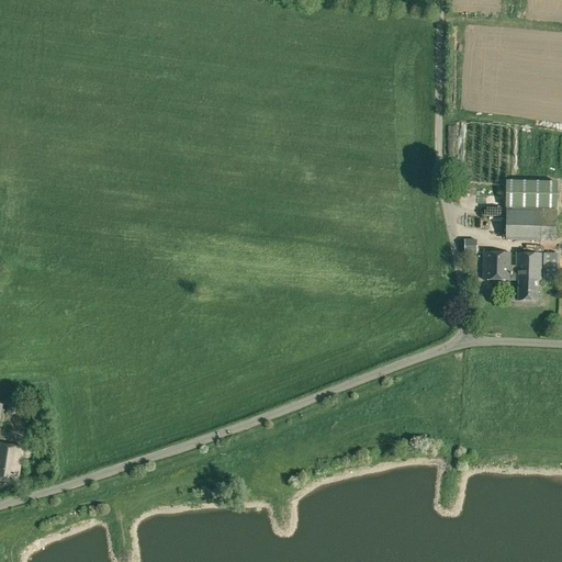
[(507,182),(506,209),(561,211),(561,184),(507,182)]
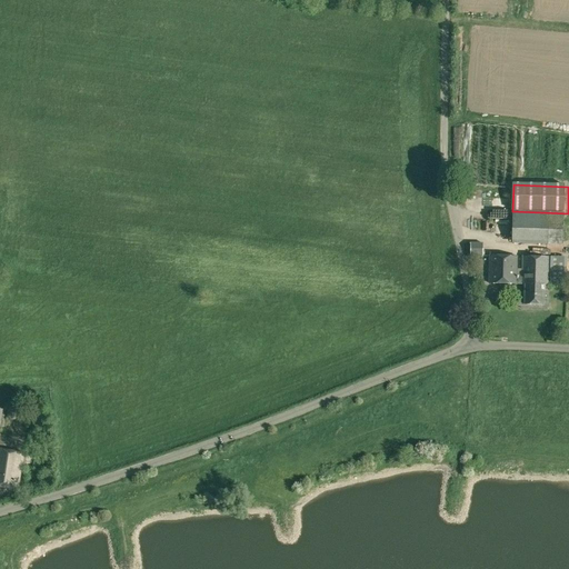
[(548,242),(548,213),(548,212),(512,211),(511,245),(548,245),(548,242)]
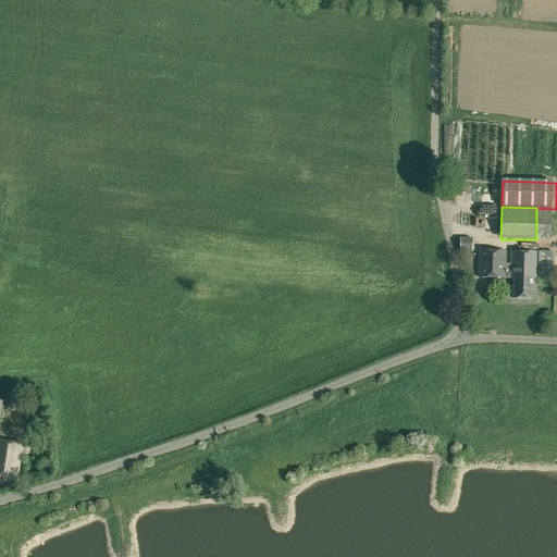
[(552,209),(536,209),(536,237),(552,237),(552,209)]
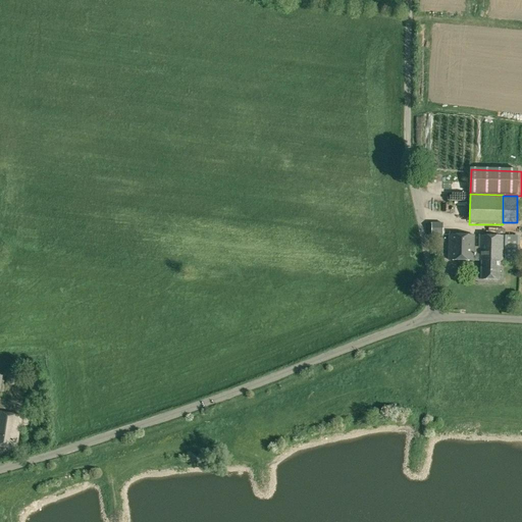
[(449,260),(473,260),(473,253),(473,236),(450,236),(449,260)]
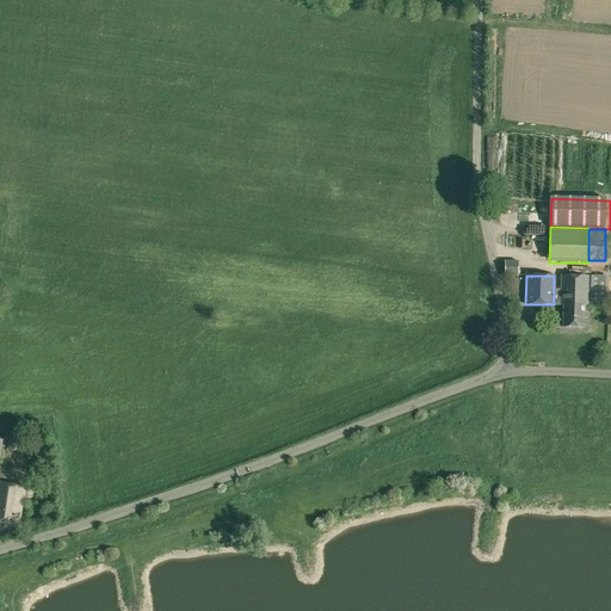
[(554,296),(554,304),(563,306),(562,327),(584,327),(585,300),(587,300),(588,277),(561,276),(561,296),(554,296)]
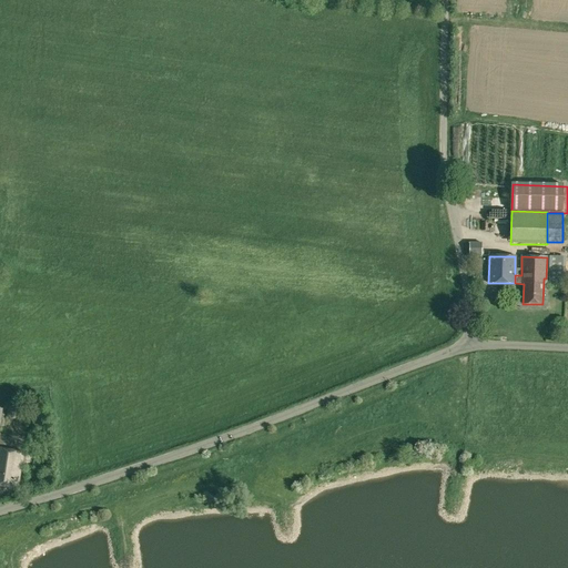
[(548,285),(563,285),(564,257),(549,257),(548,285)]
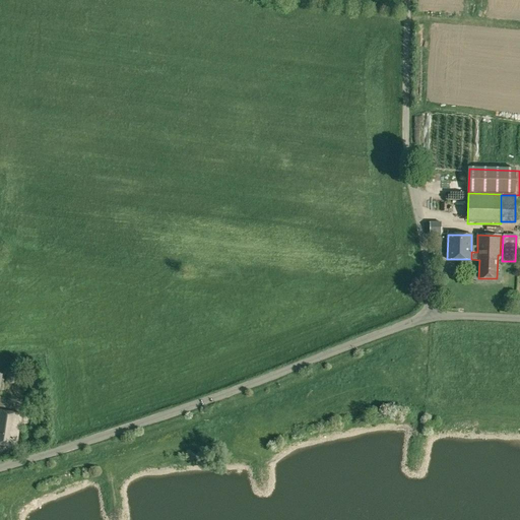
[(21,414),(0,410),(0,445),(15,448),(21,414)]
